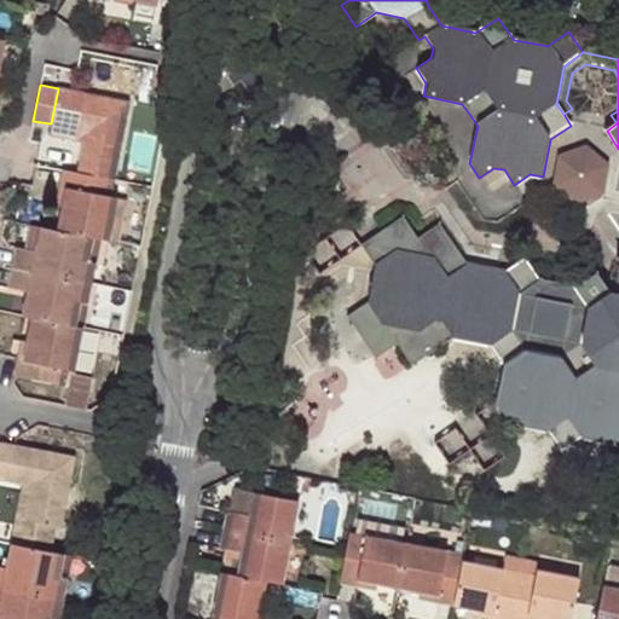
[(79,172),(113,179),(128,102),(58,88),(51,123),(86,131),(85,139),(79,172)]
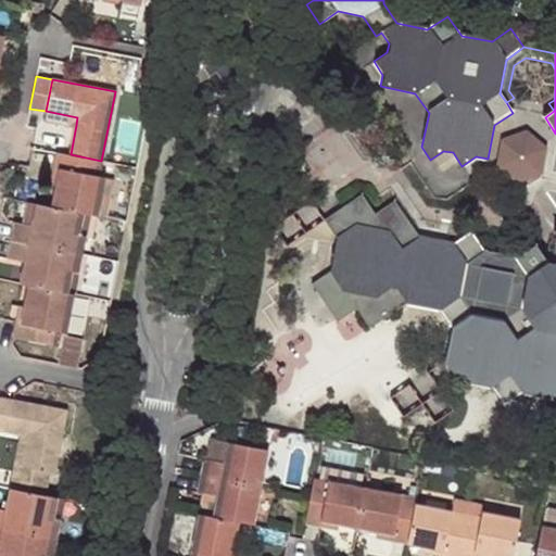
[(77,117),(46,111),(45,118),(76,125),(77,117)]
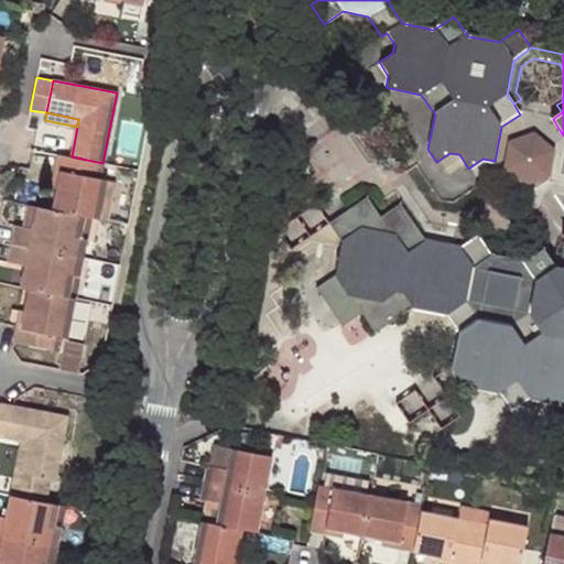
[(533,132),(509,142),(505,167),(524,185),(549,175),(554,150),(533,132)]
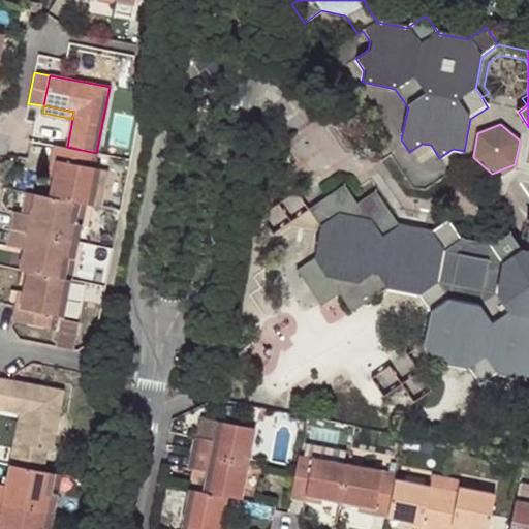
[(85,204),(92,205),(99,167),(94,166),(96,153),(67,147),(54,145),(51,158),(51,159),(57,160),(54,176),(50,196),(78,201),(85,204)]
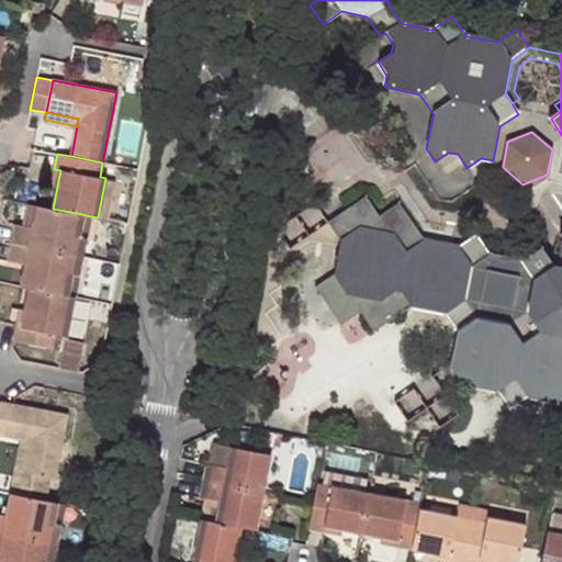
[(60,170),(54,169),(51,186),(57,187),(60,170)]
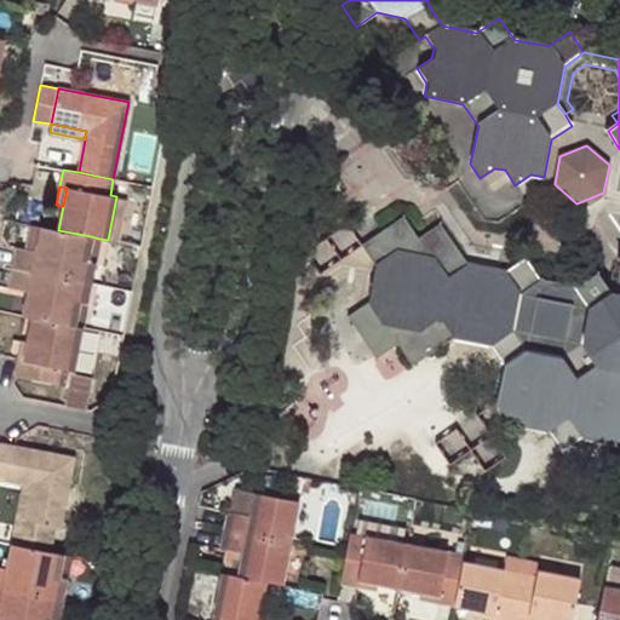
[(126,199),(116,196),(108,240),(118,242),(126,199)]
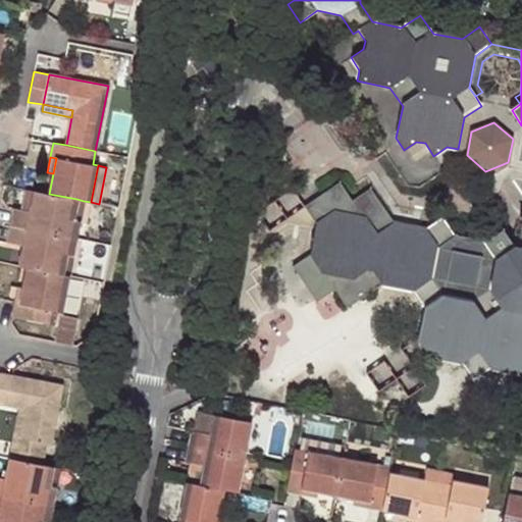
[(521,249),(513,247),(502,230),(484,243),(497,260),(490,291),(474,302),(442,296),(430,278),(436,247),(454,236),(441,218),(423,230),(394,224),(369,189),(351,201),(338,184),(303,207),(316,224),(309,255),(293,266),(317,302),(334,291),(347,309),(382,284),(413,291),(424,308),(418,338),(430,357),(462,363),(473,380),(491,369),(521,374),(521,249)]
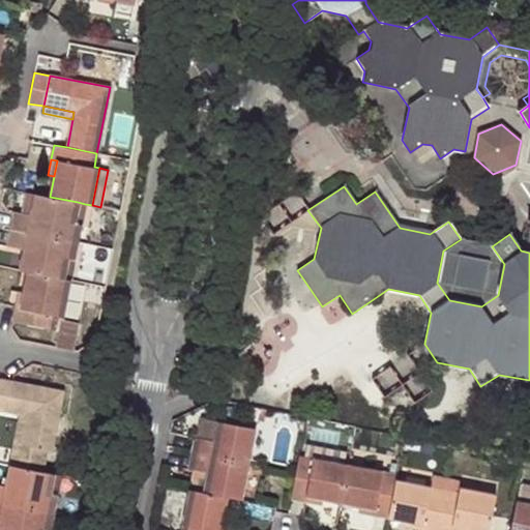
[(26,192),(22,213),(30,215),(34,194),(26,192)]
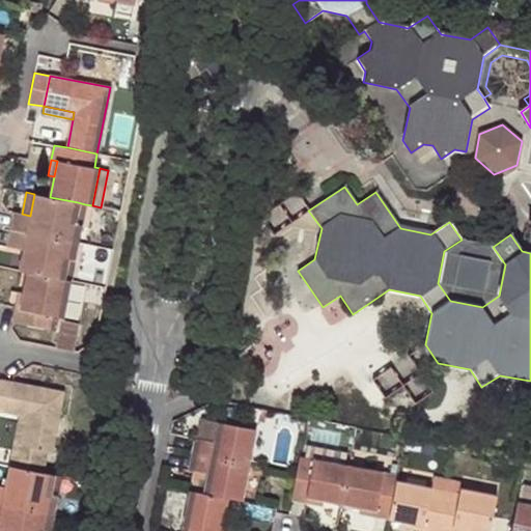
[(75,223),(78,202),(50,197),(34,194),(30,216),(22,214),(14,212),(10,229),(77,242),(81,224),(75,223)]
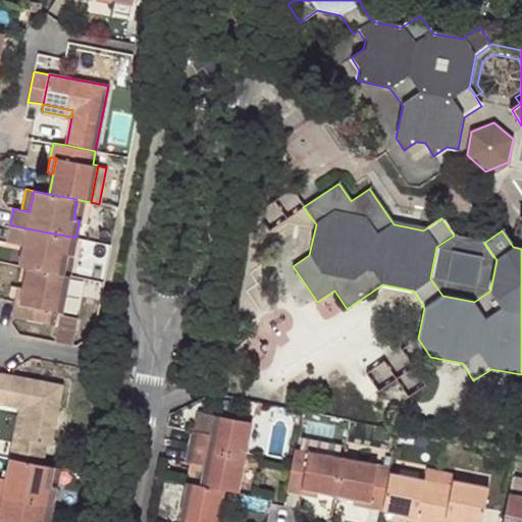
[(76,199),(73,219),(80,220),(84,201),(76,199)]
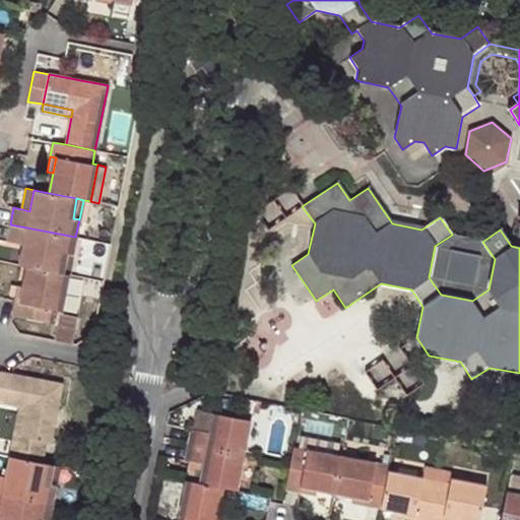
[(72,255),(75,237),(10,224),(7,241),(23,244),(18,265),(26,266),(62,273),(66,254),(72,255)]
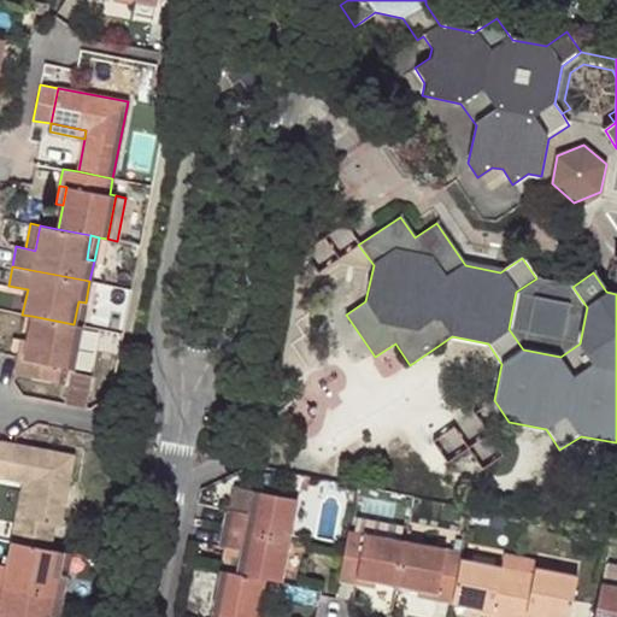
[(516,292),(509,329),(523,350),(560,357),(580,344),(587,307),(573,287),(536,278),(516,292)]
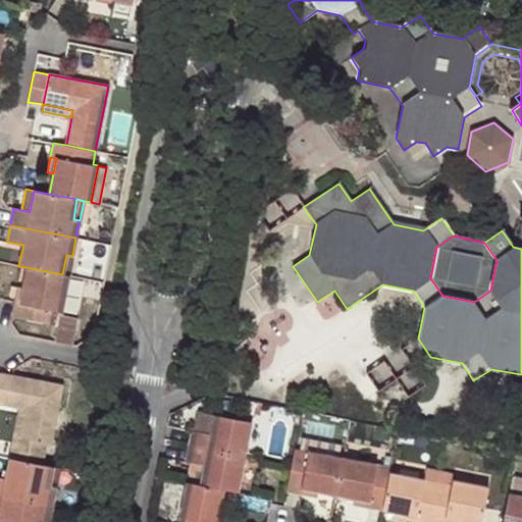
[(62,274),(68,275),(72,256),(66,255),(62,274)]
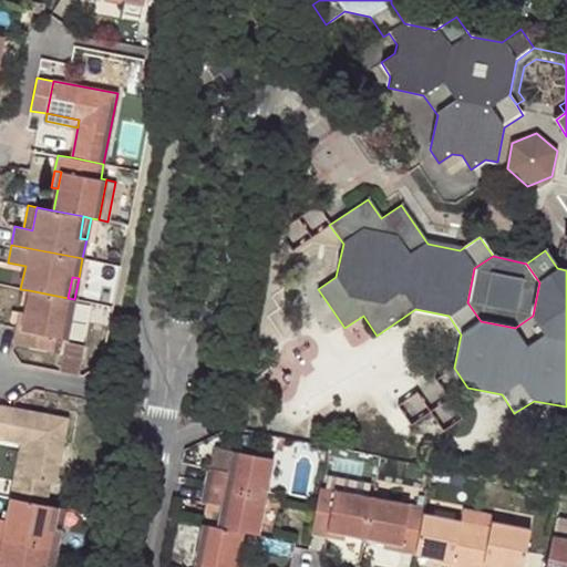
[(66,341),(74,299),(68,298),(29,290),(24,313),(21,329),(17,328),(13,344),(63,354),(60,371),(79,375),(85,344),(66,341)]
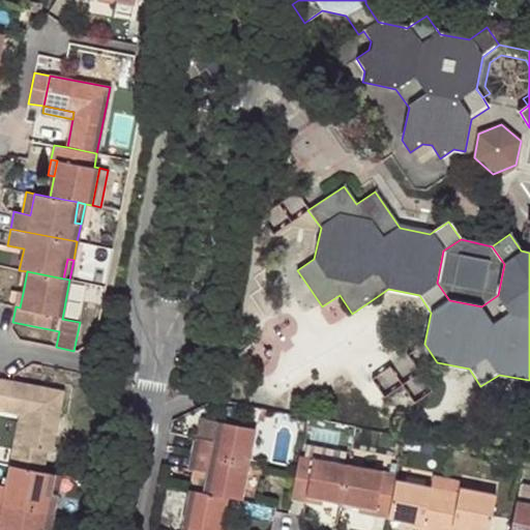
[(20,307),(23,293),(11,290),(9,300),(17,301),(16,306),(20,307)]
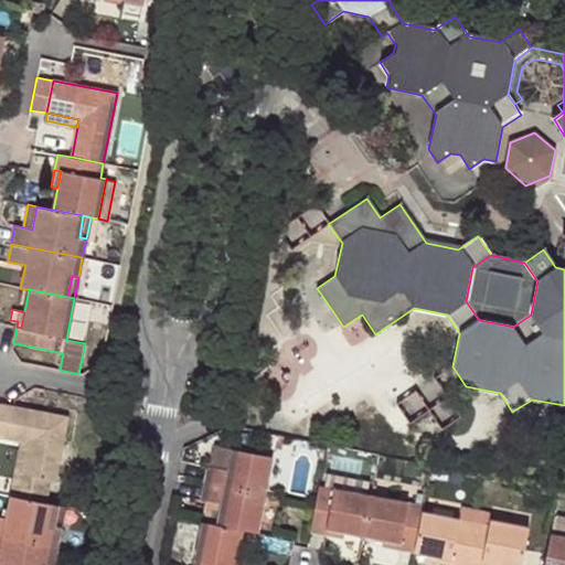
[(23,475),(55,481),(68,416),(9,405),(0,403),(0,436),(21,441),(29,443),(23,475)]
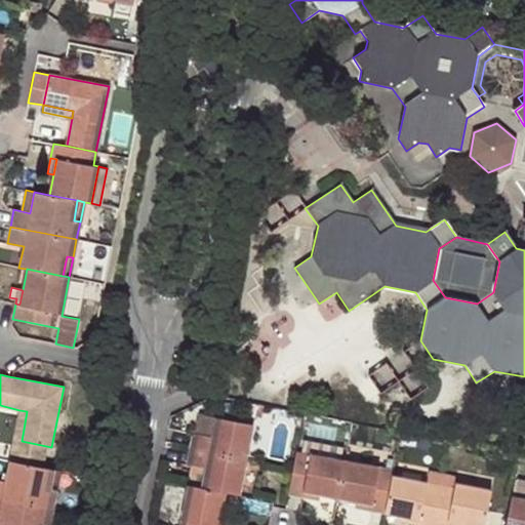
[(265,406),(250,403),(247,415),(261,418),(265,406)]
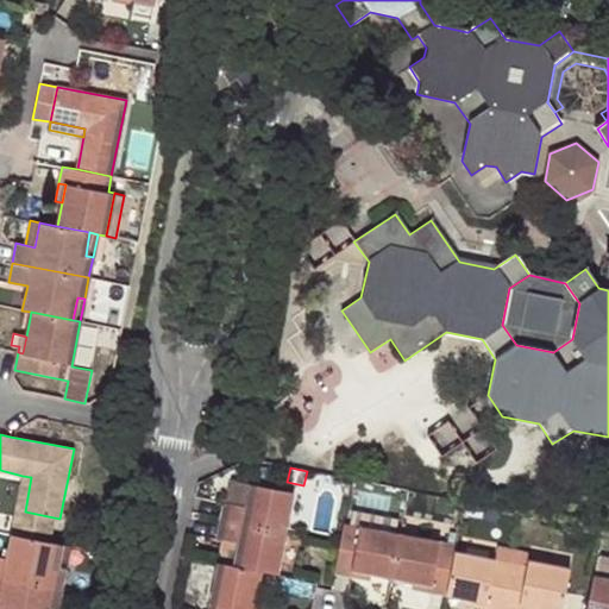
[(31,477),(23,476),(12,534),(55,542),(60,519),(25,512),(31,477)]
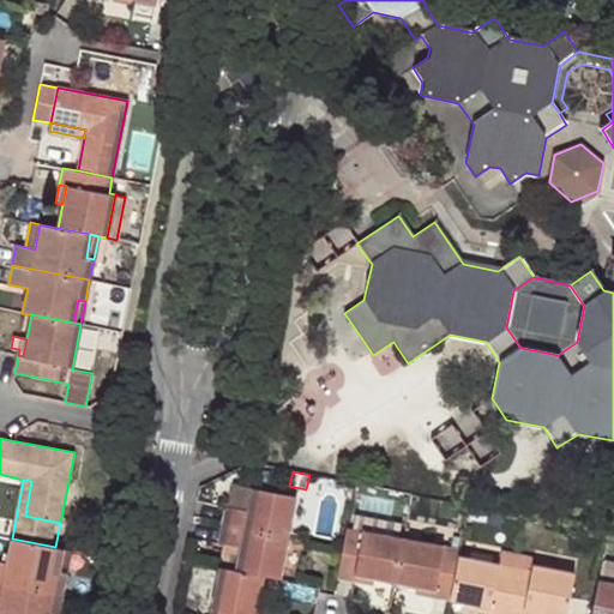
[(226,506),(222,525),(287,537),(296,497),(233,483),(228,506),(226,506)]
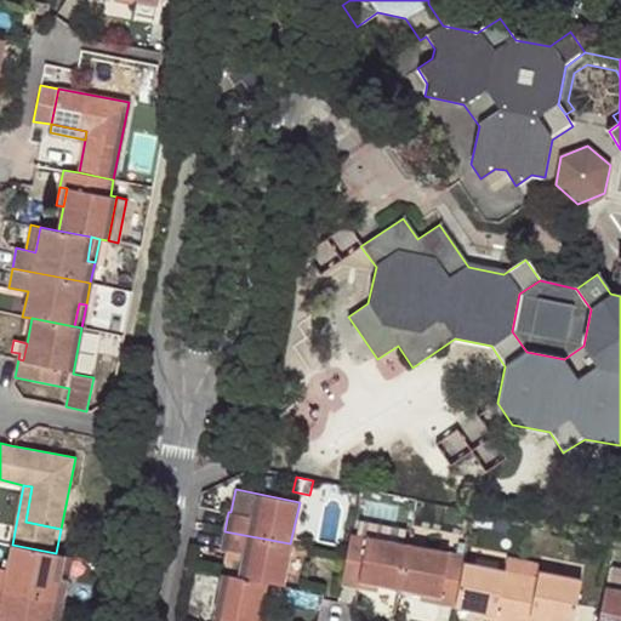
[(290,543),(224,531),(221,551),(227,552),(241,554),(238,576),(266,582),(283,586),(290,543)]
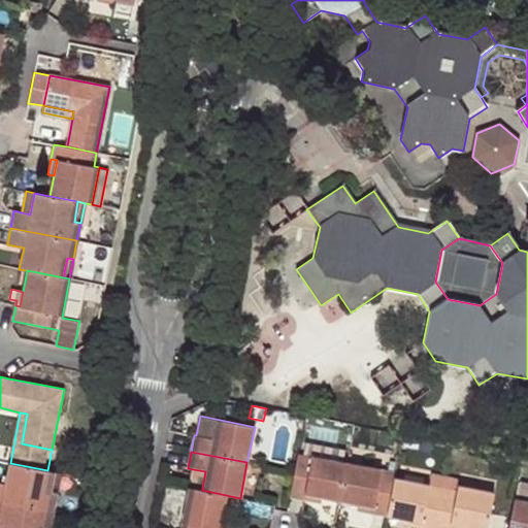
[(298,455),(295,471),(290,497),(305,499),(306,494),(317,496),(339,500),(347,464),(298,455)]
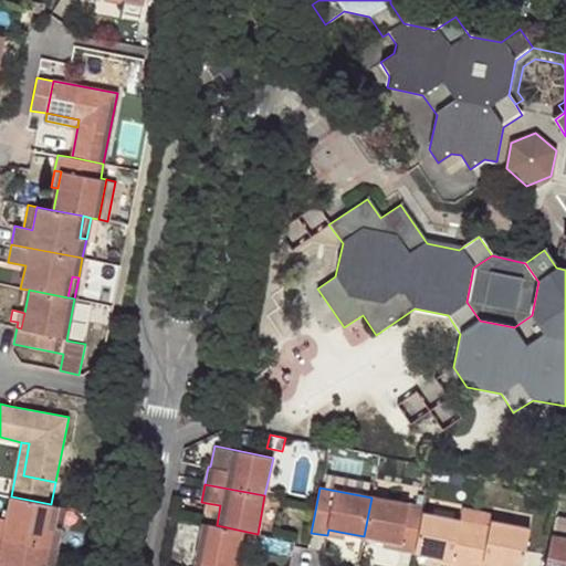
[(53,527),(59,505),(51,504),(11,496),(7,520),(0,517),(0,535),(56,547),(61,530),(53,527)]
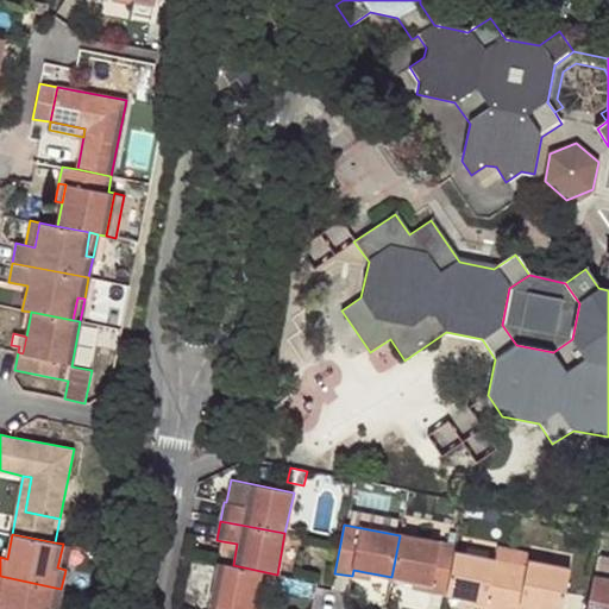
[(446,595),(454,552),(456,546),(400,535),(391,577),(416,582),(429,585),(428,591),(446,595)]
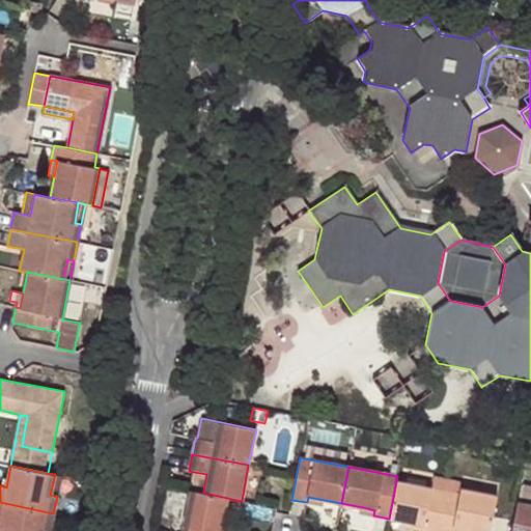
[(206,474),(194,472),(190,491),(203,493),(206,474)]
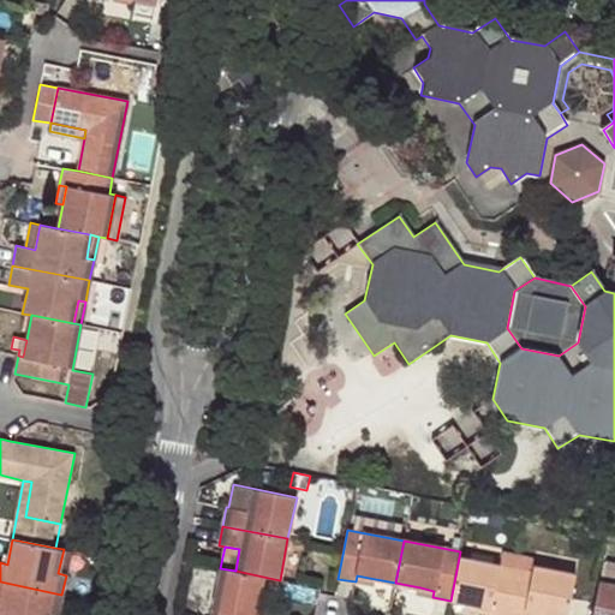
[(66,575),(71,550),(64,549),(58,573),(66,575)]
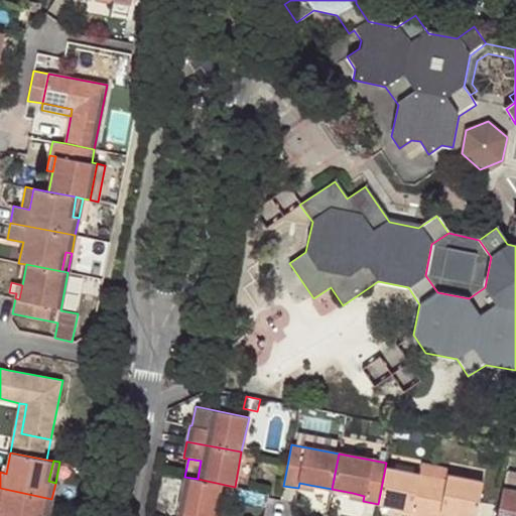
[(410,510),(410,515),(411,515),(424,515),(432,478),(385,468),(378,504),(399,508),(410,510)]
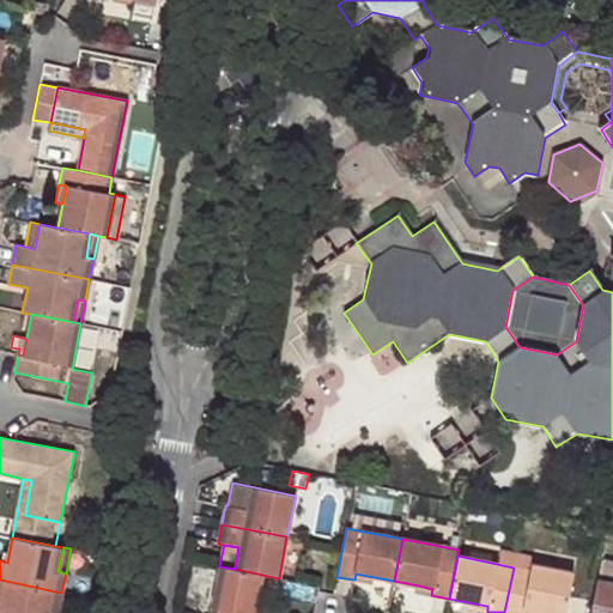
[(530,565),(529,570),(514,568),(504,612),(522,612),(523,611),(534,612),(565,612),(574,574),(530,565)]
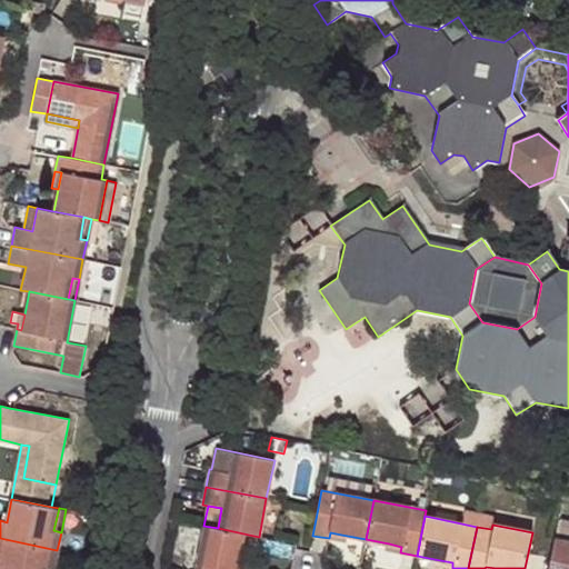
[(243,533),(218,528),(203,526),(195,568),(236,568),(239,558),(243,533)]
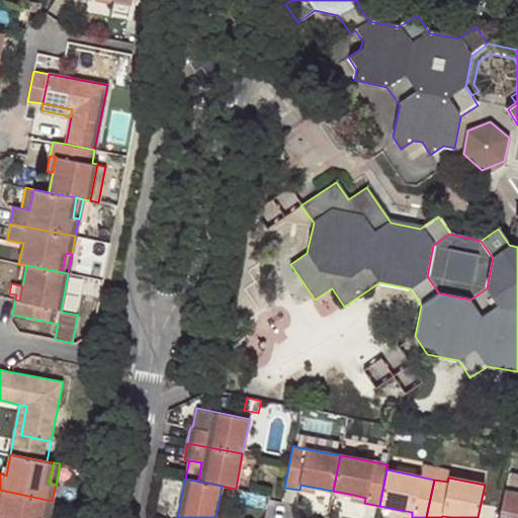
[(0,517),(41,517),(42,517),(48,517),(49,517),(52,501),(0,490),(0,517)]
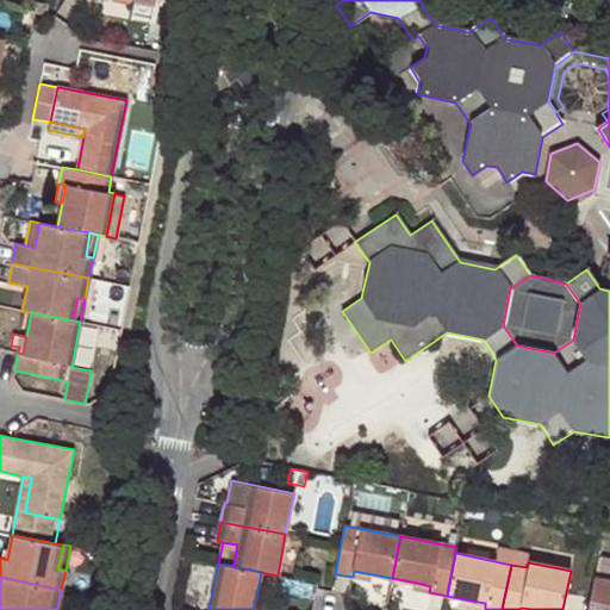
[(609,609),(609,582),(593,579),(587,609),(609,609)]
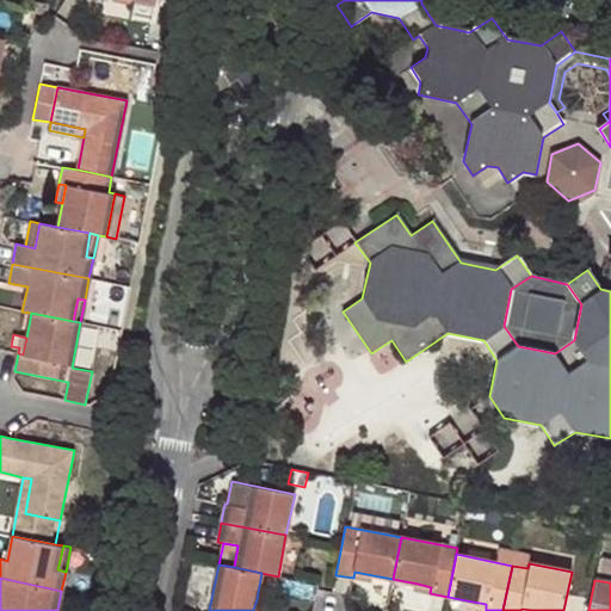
[(260,610),(263,600),(257,599),(253,610),(260,610)]
